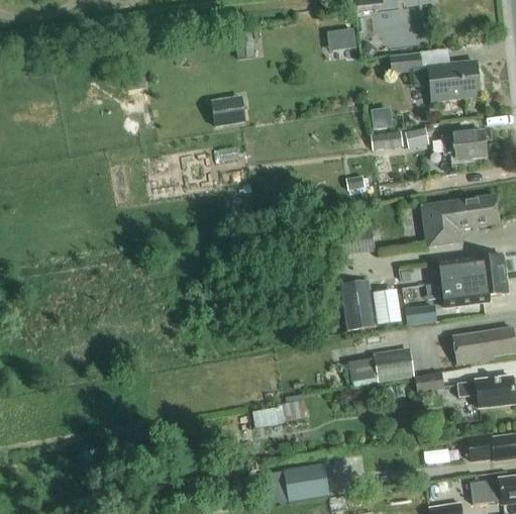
[(363,26),(333,27),(334,46),(364,45),(363,26)]
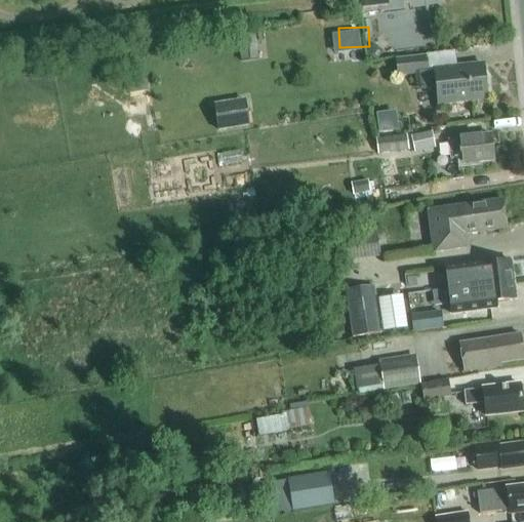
[(258,56),(255,32),(238,34),(241,59),(258,56)]
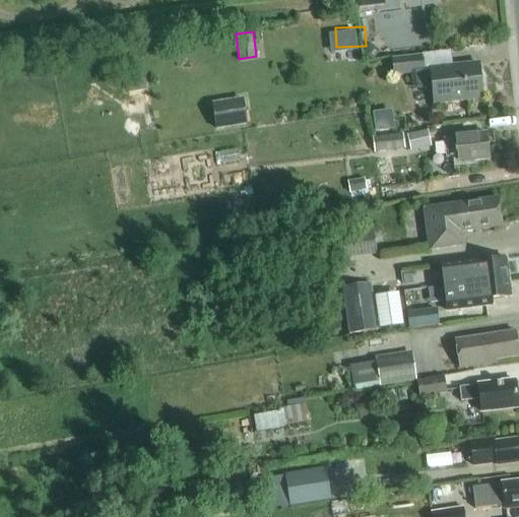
[(380,48),(370,41),(364,50),(375,57),(380,48)]
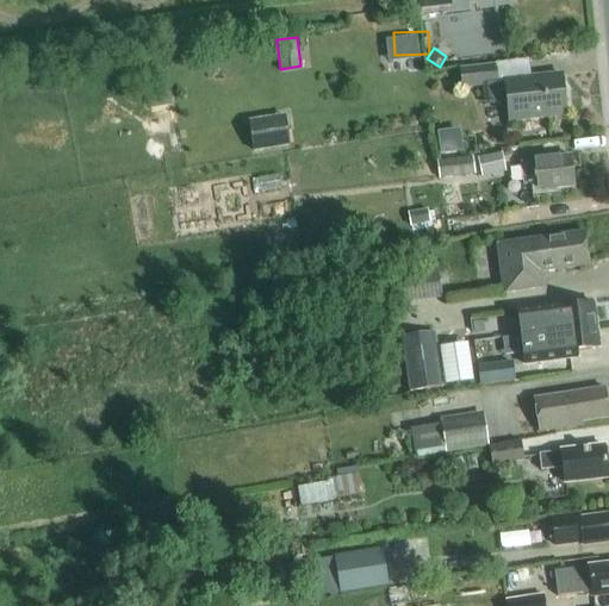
[(510,118),(567,112),(563,72),(505,77),(505,80),(498,81),(496,63),(461,67),(464,85),(485,82),(488,99),(508,97),(510,118)]
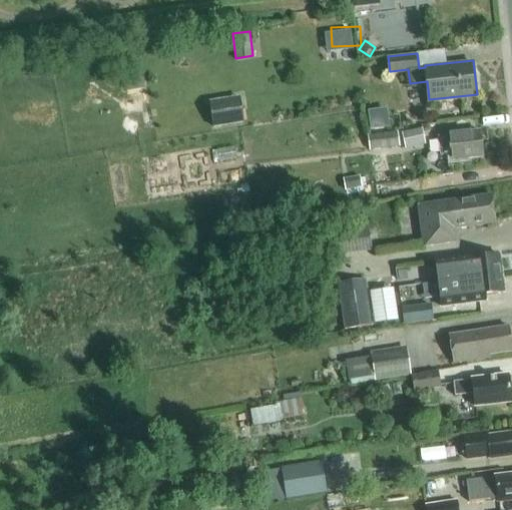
[(224,97),(210,100),(214,126),(243,121),(240,106),(226,109),(224,97)]
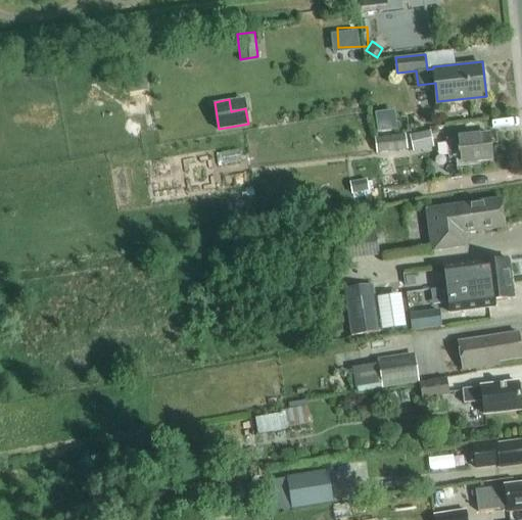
[(431,130),(411,134),(413,148),(433,144),(431,130)]
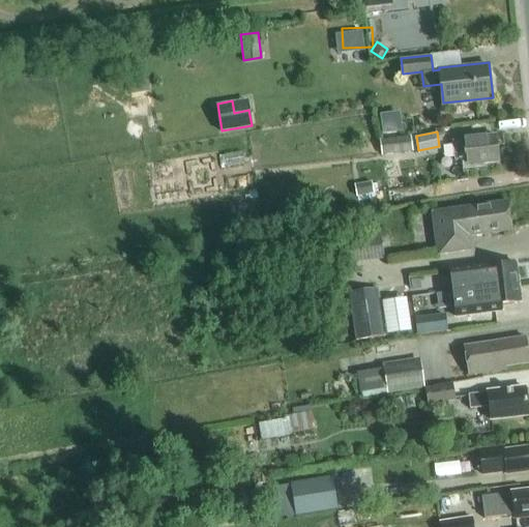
[(380,138),(382,153),(413,149),(411,134),(380,138)]
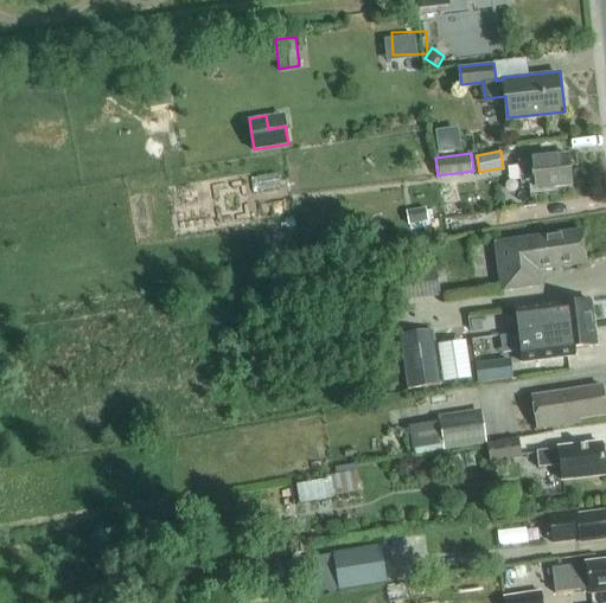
[(535,187),(573,183),(569,153),(531,156),(531,158),(520,159),(522,181),(534,180),(535,187)]
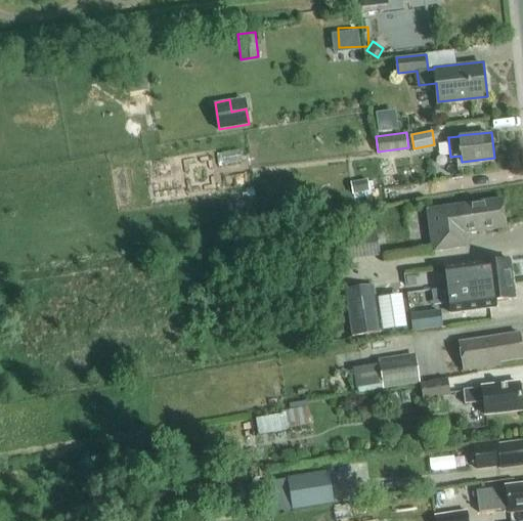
[(380,160),(384,176),(395,174),(392,158),(380,160)]
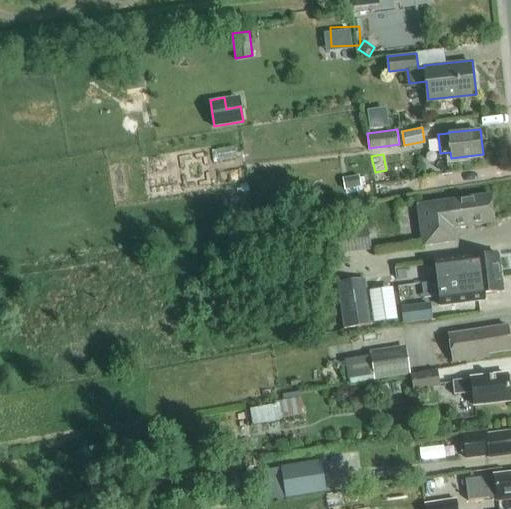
[(454,227),(494,221),(491,192),(418,203),(423,244),(456,240),(454,227)]
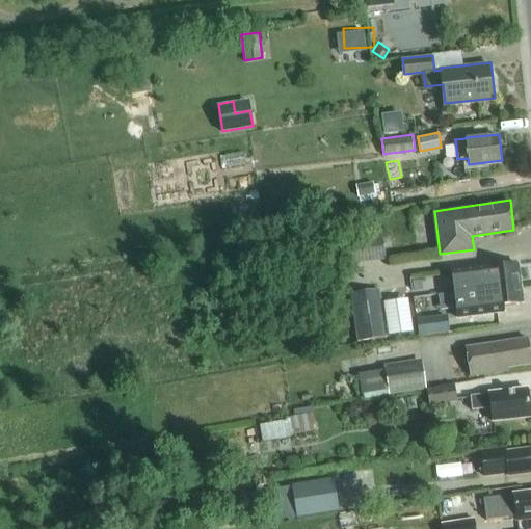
[(345,238),(349,263),(387,258),(383,232),(345,238)]
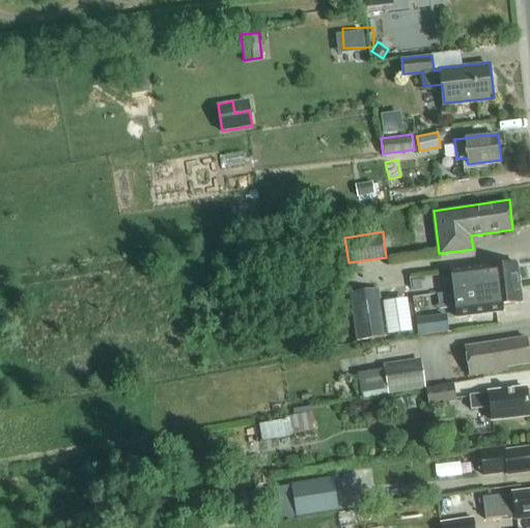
[(464,270),(450,272),(452,290),(452,292),(520,282),(517,260),(501,262),(498,259),(493,260),(491,265),(486,265),(486,267),(464,270)]
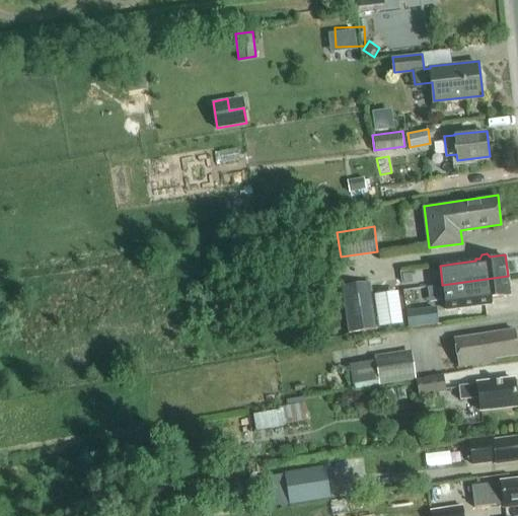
[(488,302),(487,297),(510,294),(508,276),(463,282),(442,285),(446,308),(488,302)]
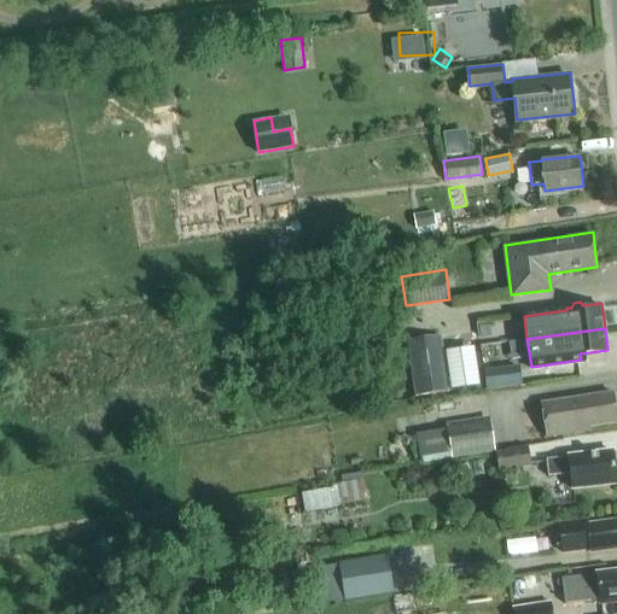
[(443,333),(407,338),(417,395),(452,389),(443,333)]
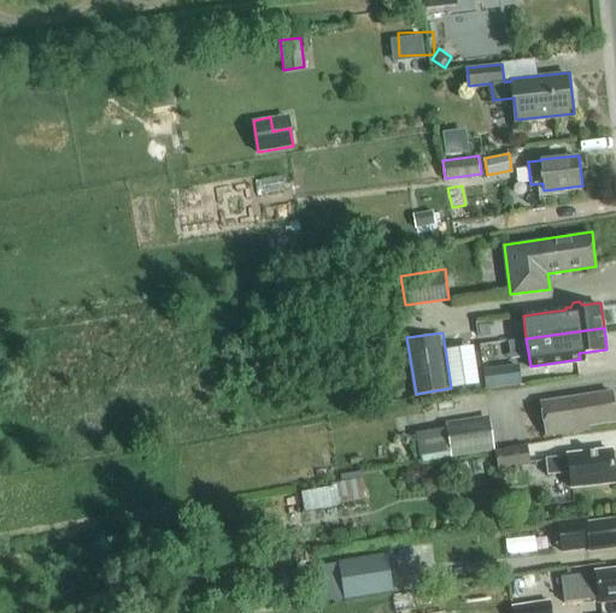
[(484,369),(486,388),(522,383),(520,365),(484,369)]
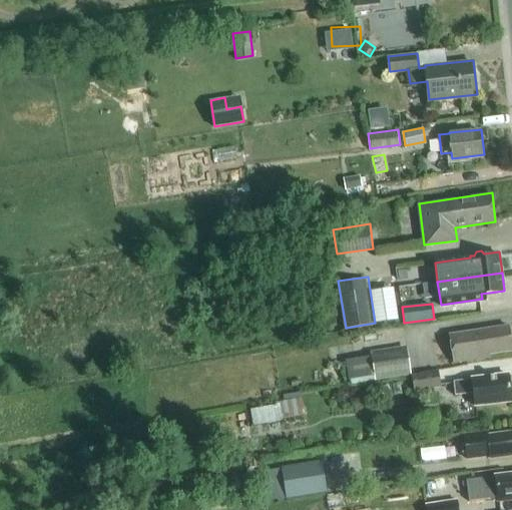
[(454,361),(467,359),(490,356),(490,352),(511,348),(511,336),(510,325),(450,335),(454,361)]
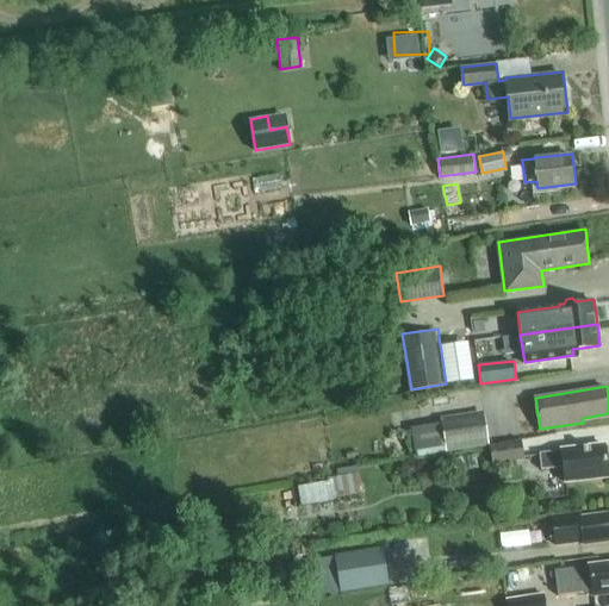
[(447,450),(490,443),(485,414),(442,422),(447,450)]
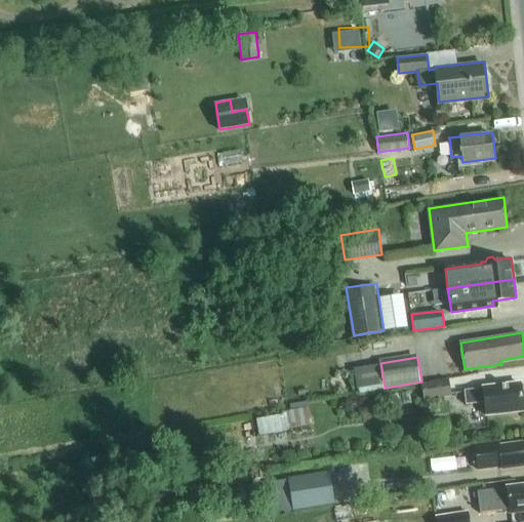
[(449,377),(421,383),(424,398),(451,394),(449,377)]
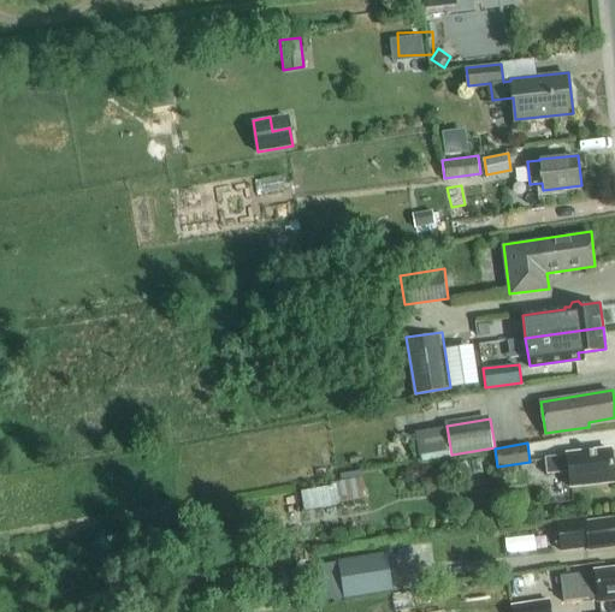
[(572,485),(614,480),(614,471),(610,447),(568,452),(568,453),(545,456),(548,473),(571,470),(572,485)]
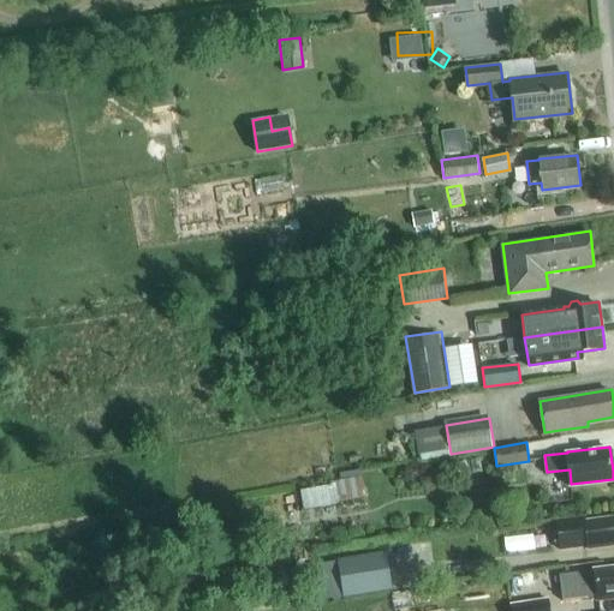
[(363,478),(300,489),(304,508),(337,503),(337,501),(365,496),(363,478)]
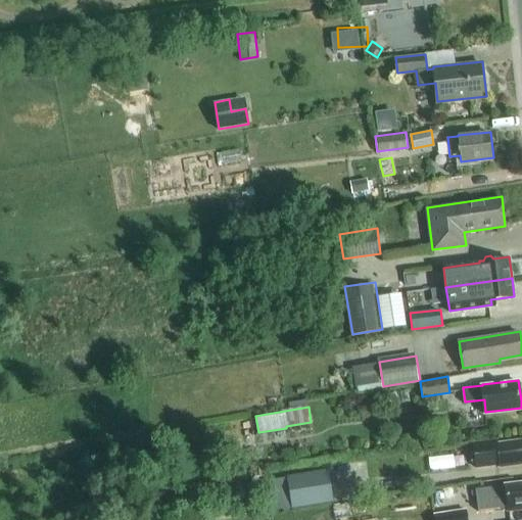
[(475,466),(500,463),(500,466),(521,463),(521,438),(496,442),(496,438),(472,441),(475,466)]
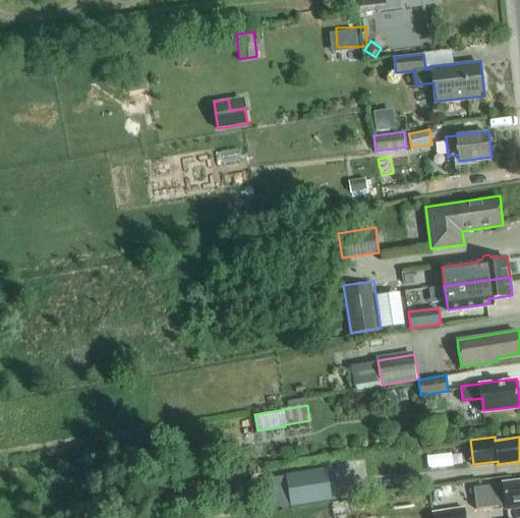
[(286,474),(266,477),(271,508),(291,504),(291,505),(333,499),(328,466),(286,472),(286,474)]
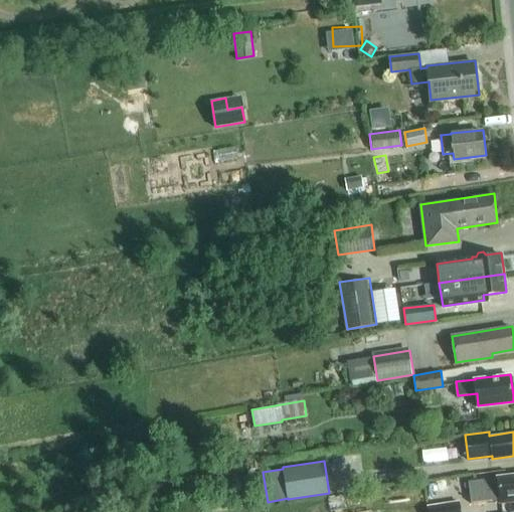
[(513,473),(497,476),(497,477),(469,480),(471,501),(500,498),(501,502),(513,500),(513,473)]
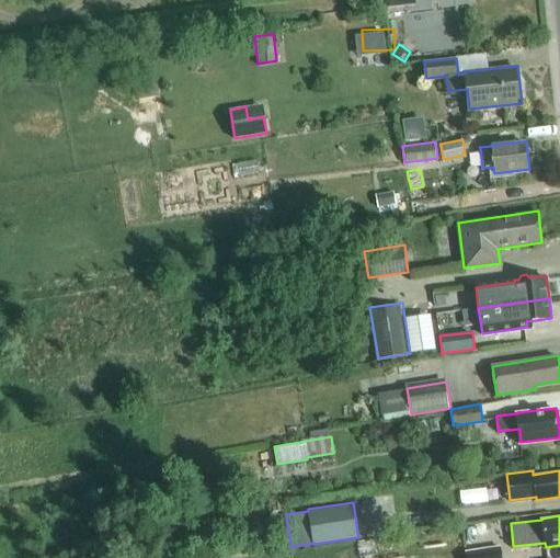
[(501,557),(500,545),(466,550),(467,557),(501,557)]
